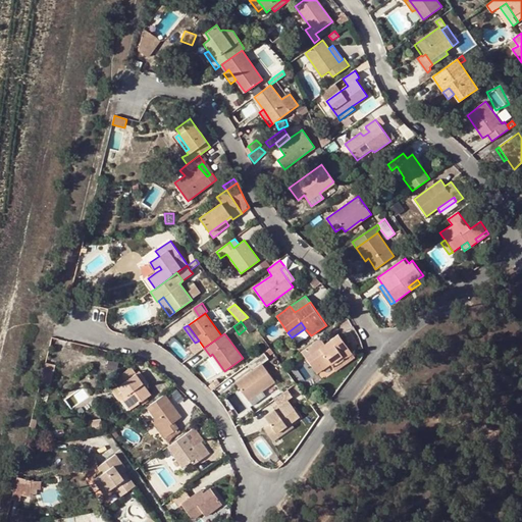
[(320,338),(301,352),(313,369),(320,364),(324,369),(330,364),(333,368),(353,354),(338,333),(324,344),(320,338)]
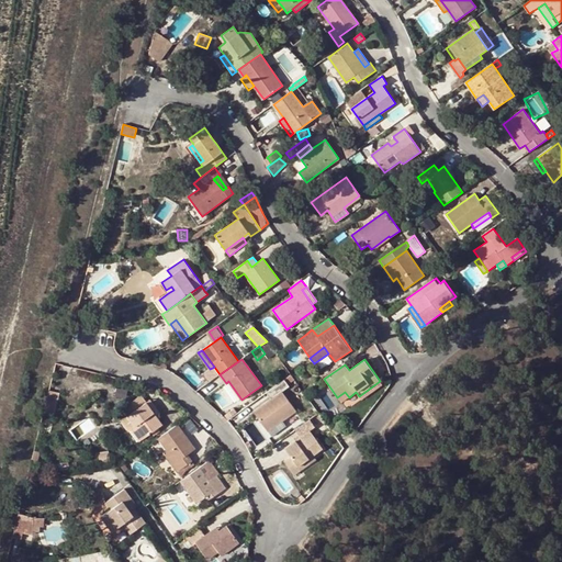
[(294,380),(291,374),(284,380),(288,384),(294,380)]
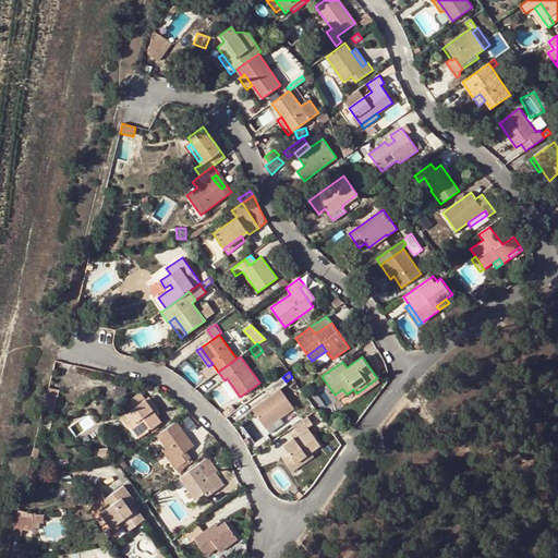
[(286,381),(282,377),(264,390),(269,397),(251,410),(265,428),(266,427),(280,417),(293,408),(280,388),(287,384),(286,381)]
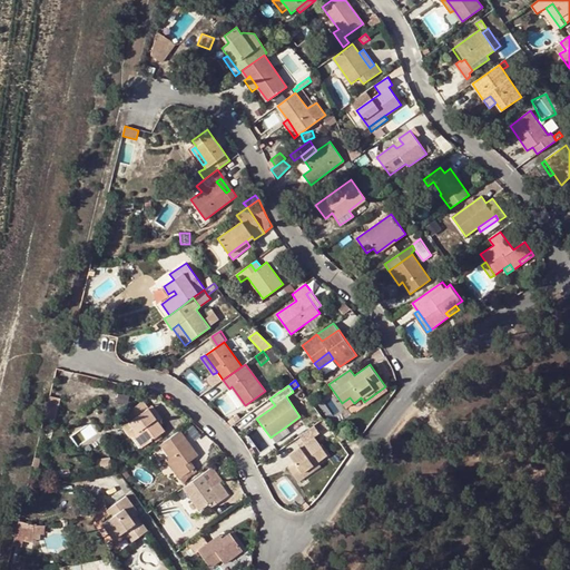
[(385,386),(364,402),(366,405),(387,391),(385,386)]
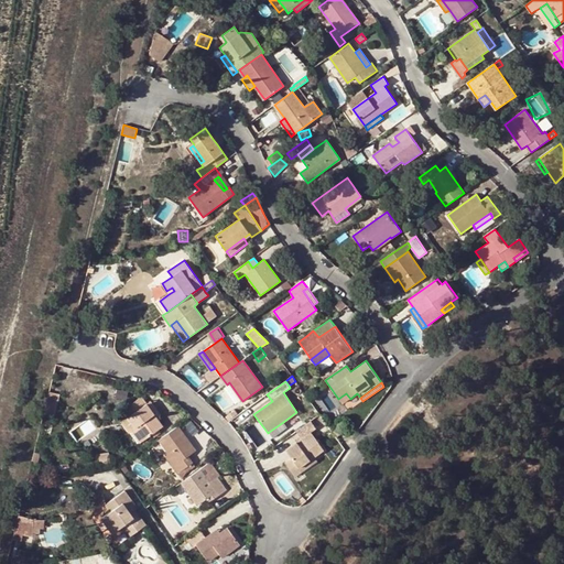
[(346,393),(338,399),(343,404),(350,399),(346,393)]
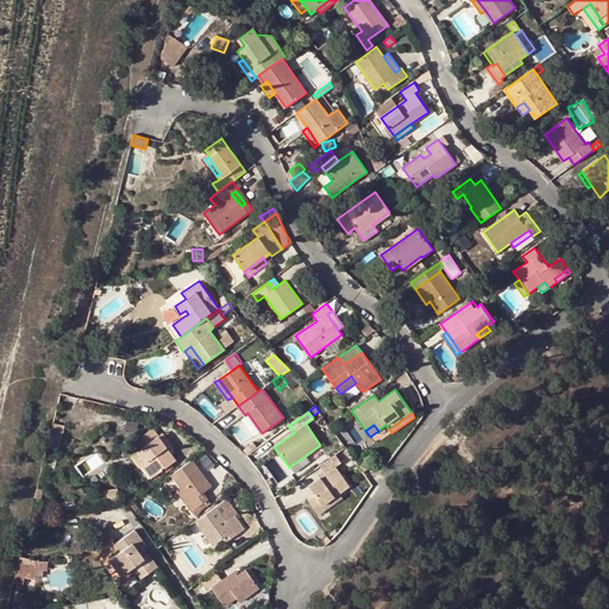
[(140,449),(138,451),(155,475),(164,469),(170,464),(175,460),(168,450),(158,435),(152,428),(135,441),(140,449)]
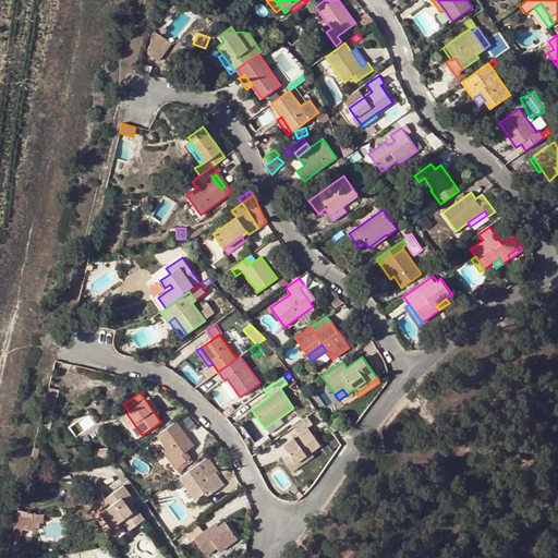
[(149,397),(145,399),(154,412),(158,409),(149,397)]
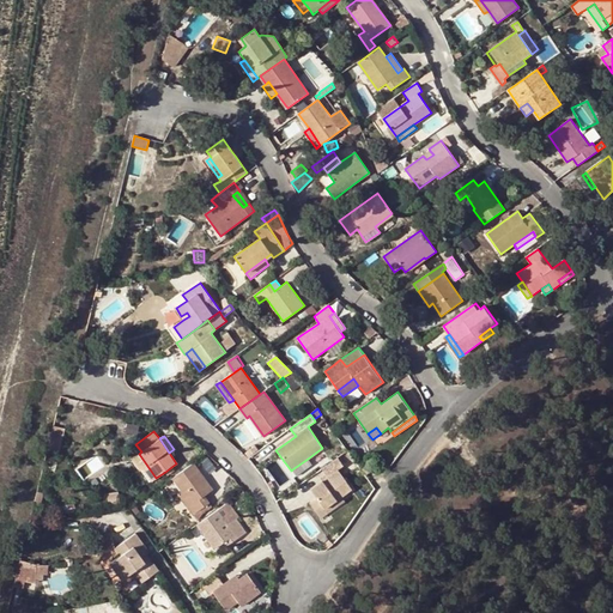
[(346,450),(337,457),(340,461),(350,455),(346,450)]
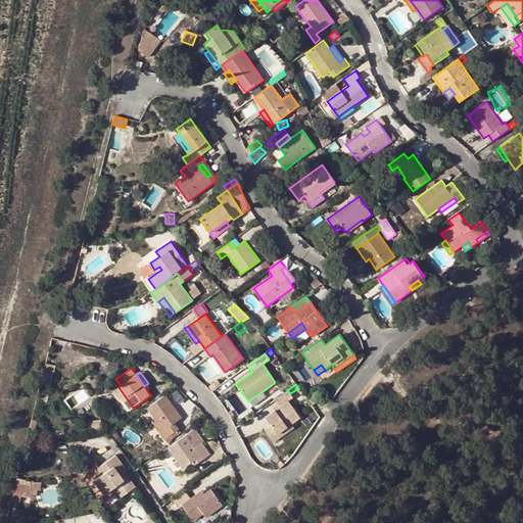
[(130,411),(133,408),(119,387),(111,391),(119,401),(122,399),(130,411)]
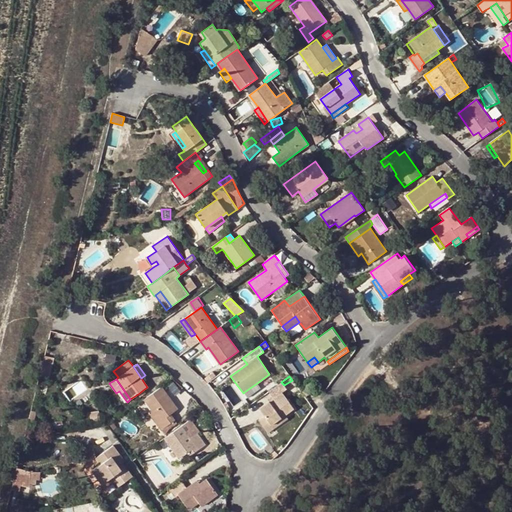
[(281,382),(268,391),(271,395),(273,397),(268,401),(259,408),(264,415),(258,419),(267,433),(274,428),(271,424),(284,415),(293,408),(282,392),(287,389),(284,385),(281,382)]
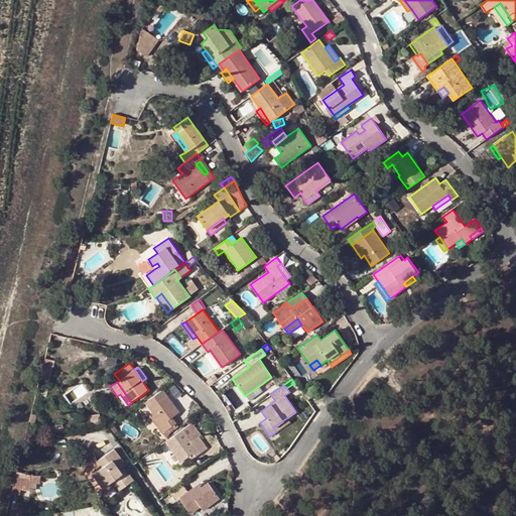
[(266,397),(259,386),(246,395),(253,406),(266,397)]
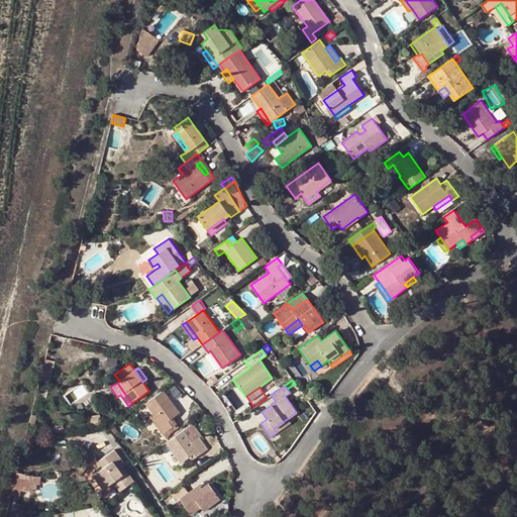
[(314,388),(305,394),(309,400),(318,394),(314,388)]
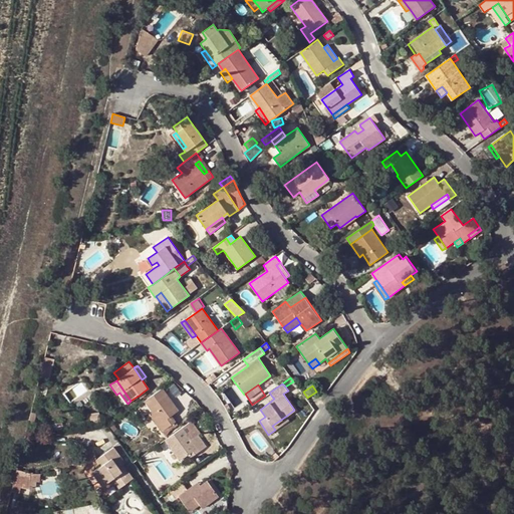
[(178,411),(162,389),(145,401),(153,412),(160,422),(157,424),(162,431),(175,422),(171,416),(178,411)]
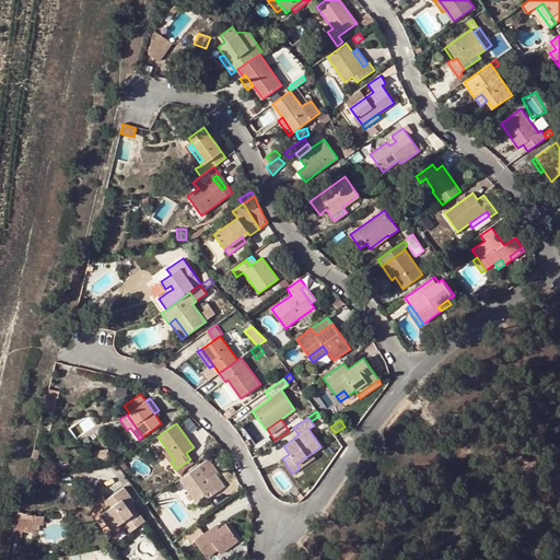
[(174,459),(166,448),(163,451),(171,462),(174,459)]
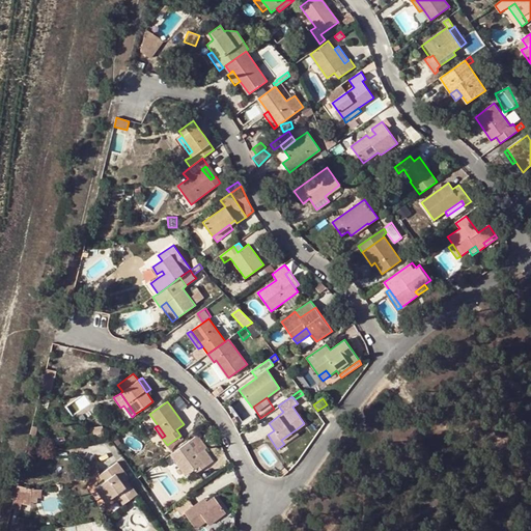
[(281,440),(284,444),(298,435),(295,430),(281,440)]
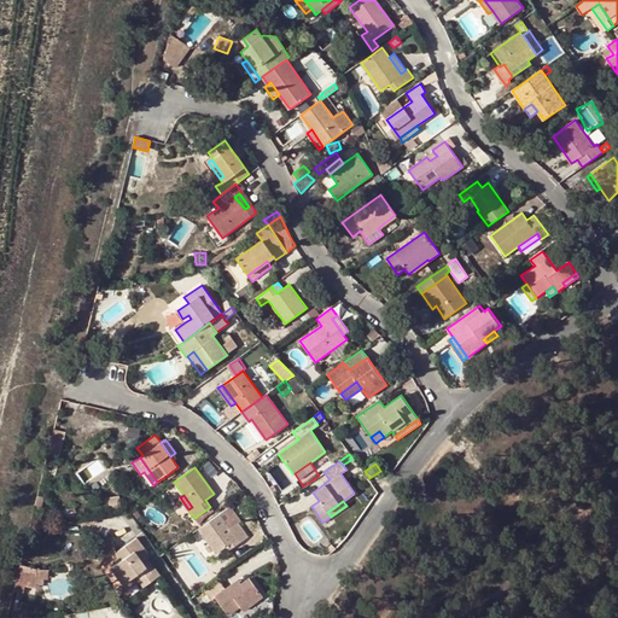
[(210,507),(194,518),(199,524),(204,517),(213,511),(210,507)]
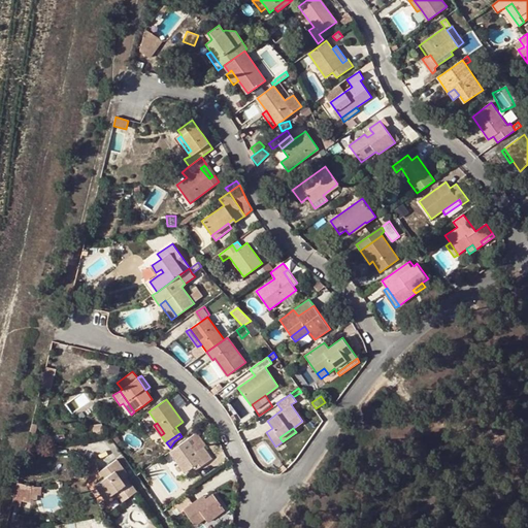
[(64,434),(53,435),(54,442),(65,441),(64,434)]
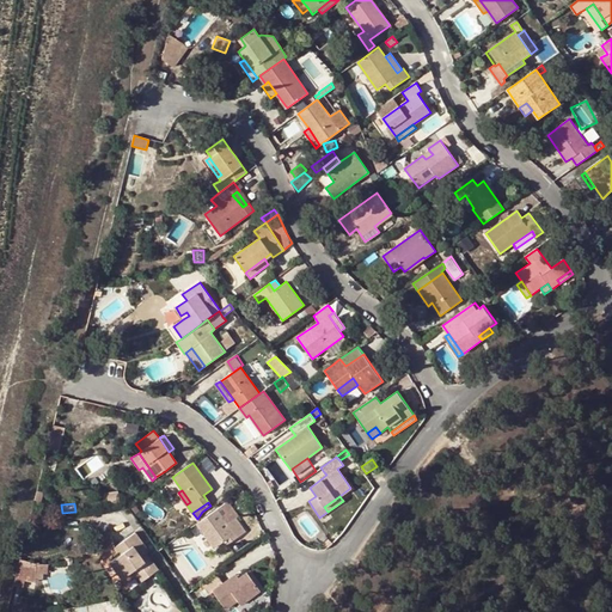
[(216,509),(196,524),(206,536),(214,548),(224,540),(227,538),(231,543),(245,532),(236,518),(228,524),(225,519),(216,509)]
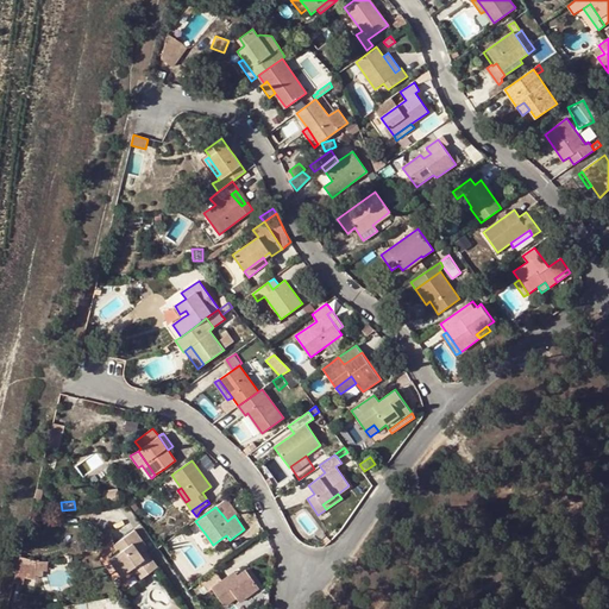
[(227,521),(234,515),(231,510),(224,516),(227,521)]
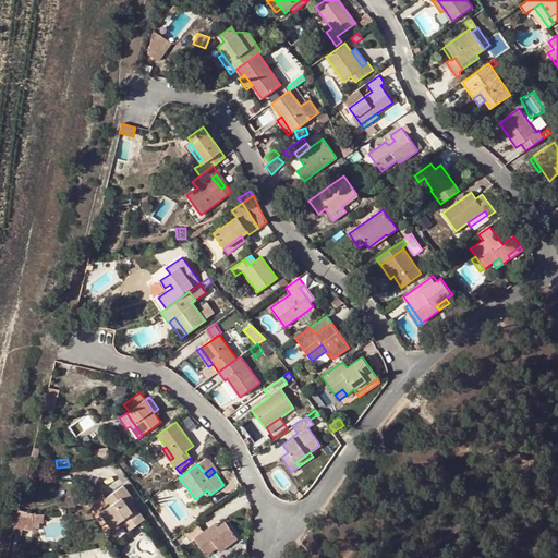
[(81,488),(86,505),(104,499),(99,483),(81,488)]
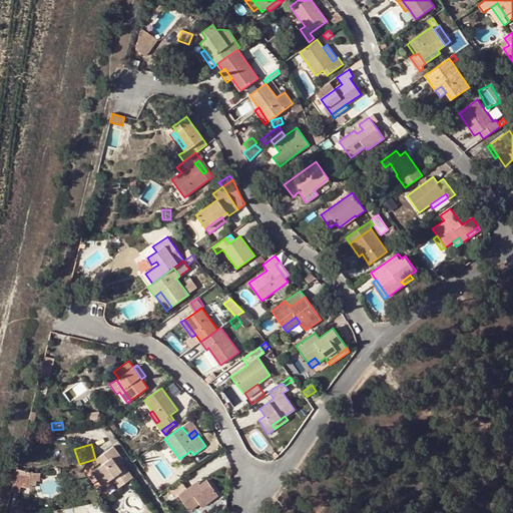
[(115,481),(119,487),(132,477),(125,467),(121,470),(116,463),(120,460),(123,458),(114,446),(95,459),(100,465),(96,468),(100,473),(96,476),(102,484),(113,476),(117,480),(115,481)]
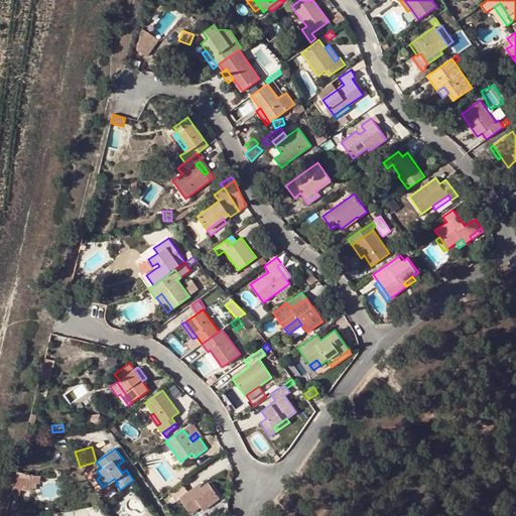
[(180,462),(173,452),(170,454),(177,464),(180,462)]
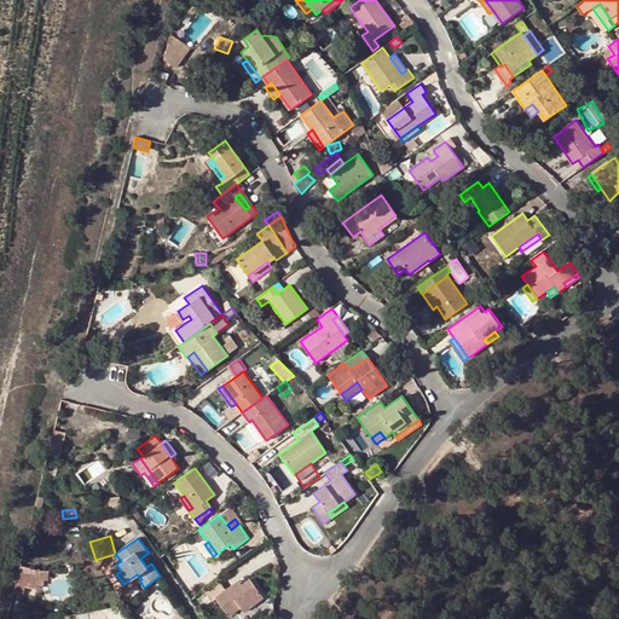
[(151,563),(145,555),(140,559),(146,567),(151,563)]
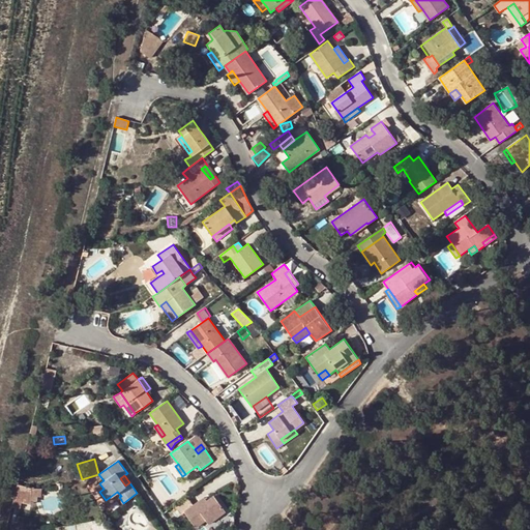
[(95,487),(99,492),(104,489),(99,483),(95,487)]
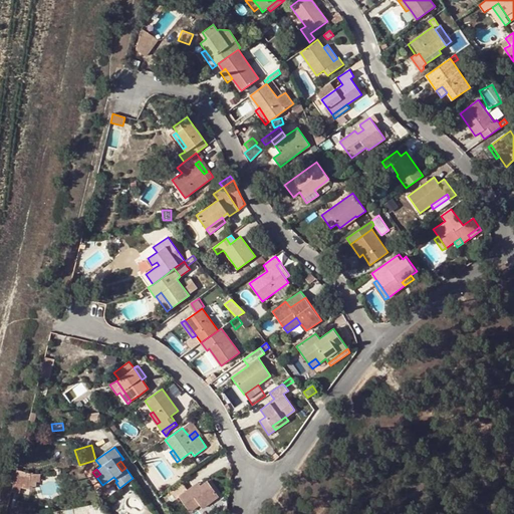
[(100,493),(115,482),(117,481),(113,477),(102,485),(96,477),(91,481),(100,493)]
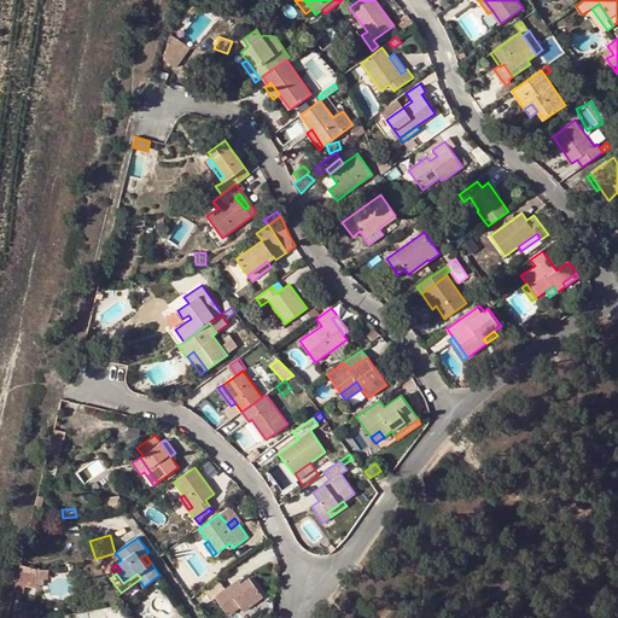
[(217,578),(203,589),(210,600),(215,596),(228,616),(239,607),(243,611),(262,598),(250,578),(242,584),(228,594),(225,589),(217,578)]
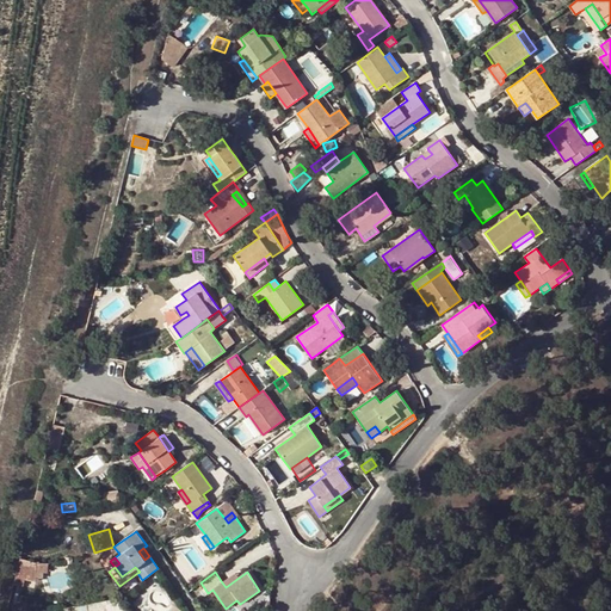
[(226,587),(239,578),(235,573),(222,582),(226,587)]
